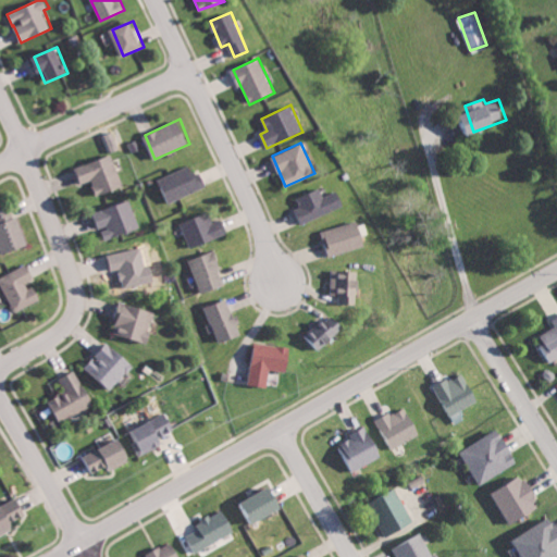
[(123,187),(115,156),(76,166),(81,184),(94,181),(97,195),(123,187)]
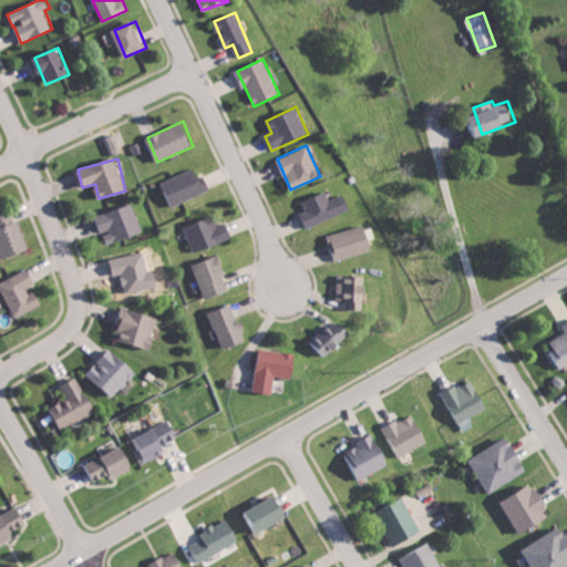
[(163,179),(172,205),(208,192),(199,166),(163,179)]
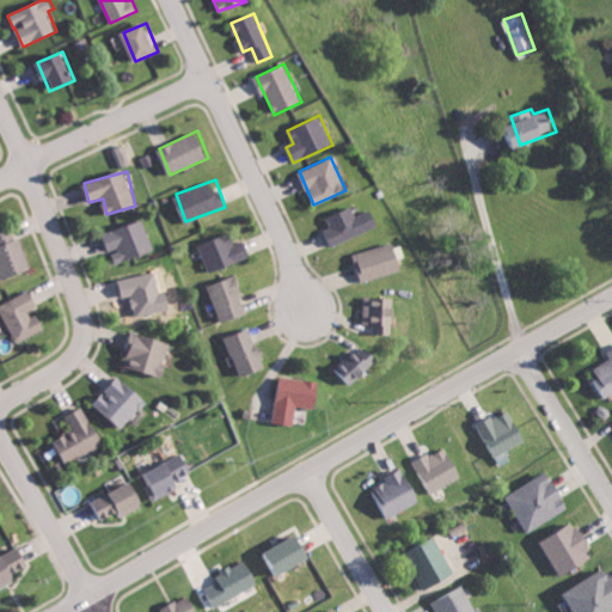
[(379,225),(371,208),(354,215),(350,207),(326,218),(330,227),(324,230),(331,246),(379,225)]
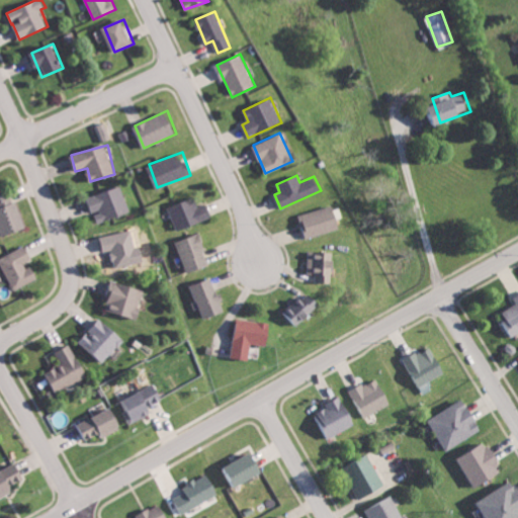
[(95,212),(99,223),(132,211),(122,185),(87,197),(93,213),(95,212)]
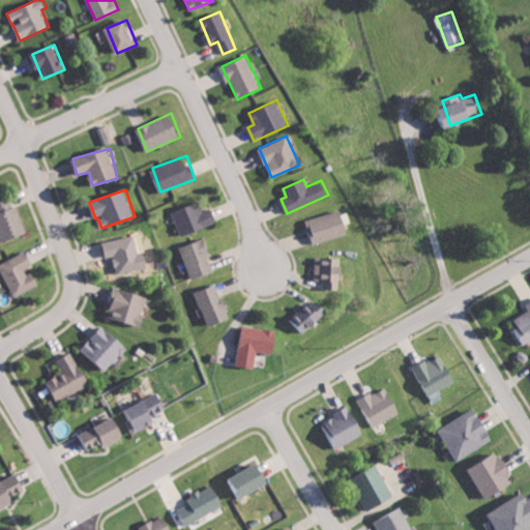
[(0,234),(3,242),(28,233),(18,205),(13,206),(10,196),(0,199),(0,234)]
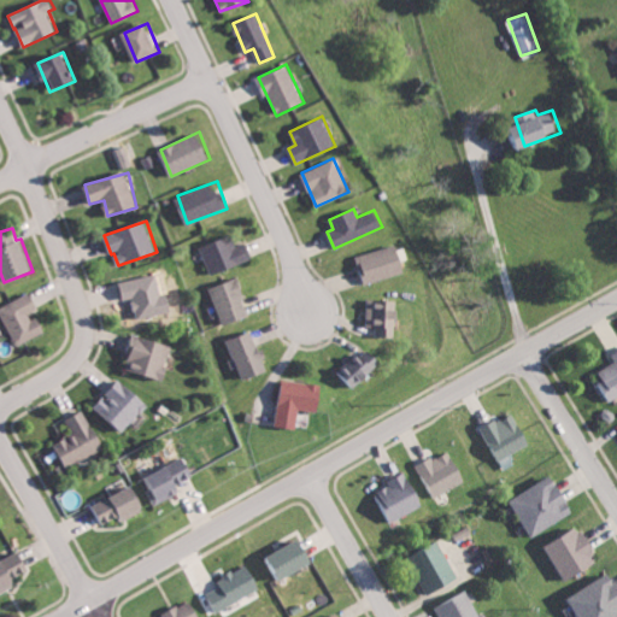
[(200,247),(213,275),(254,258),(247,241),(236,246),(231,234),(200,247)]
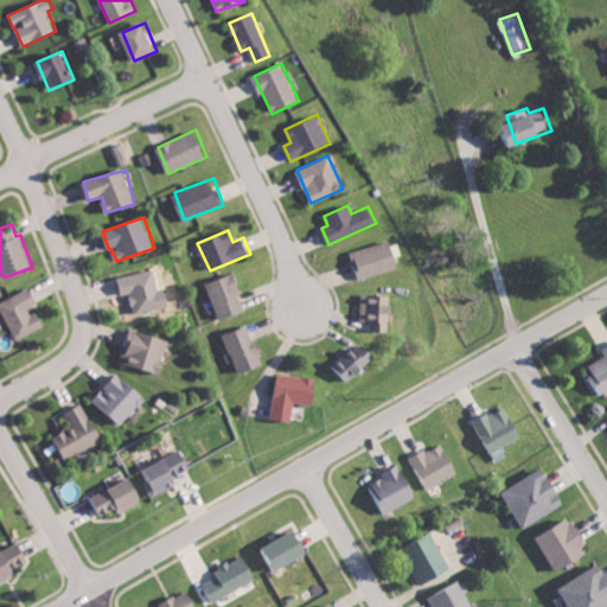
[(398,240),(351,251),(358,279),(401,268),(397,255),(402,254),(398,240)]
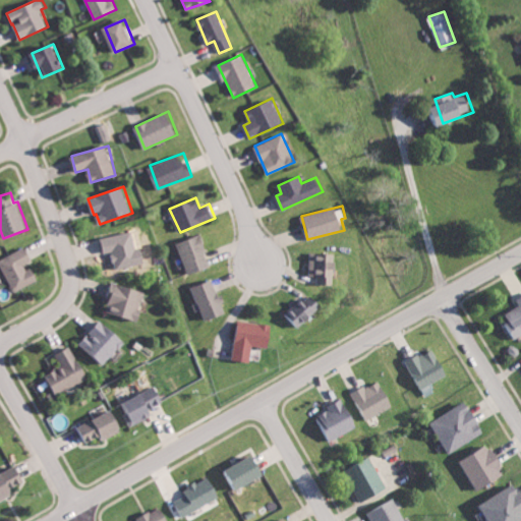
[(102,236),(104,252),(113,251),(115,268),(139,265),(135,232),(102,236)]
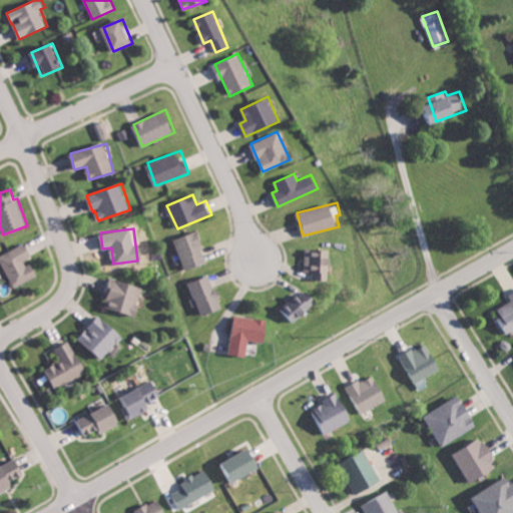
[(175,238),(185,271),(208,264),(198,231),(175,238)]
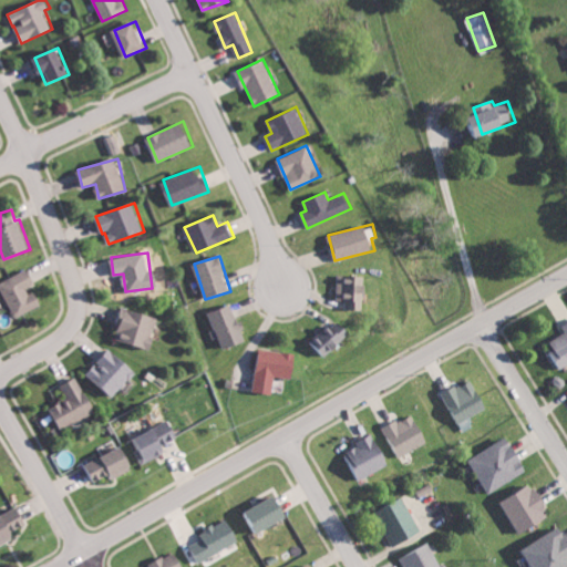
[(43,305),(34,287),(38,286),(29,268),(0,282),(0,286),(16,318),(43,305)]
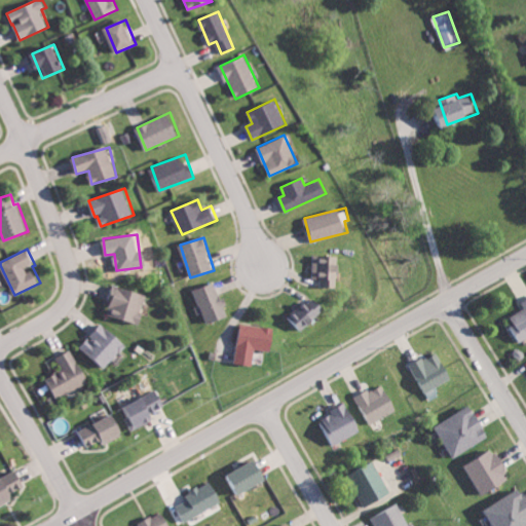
[(342,272),(343,264),(339,264),(339,256),(314,255),(313,277),(321,278),(321,287),(337,287),(337,272),(342,272)]
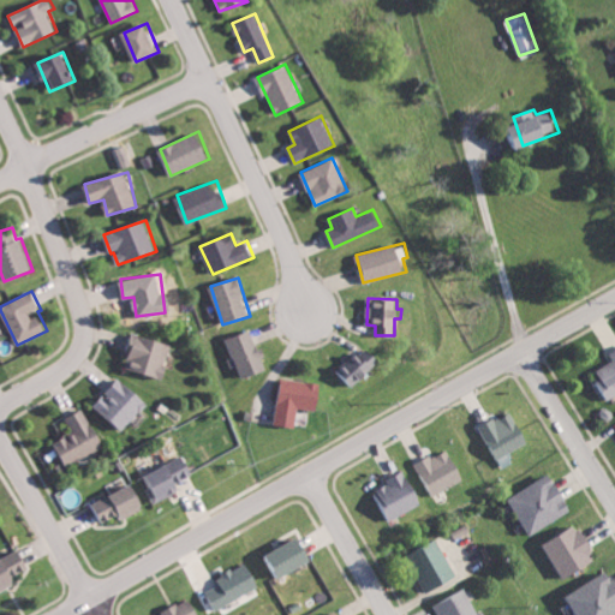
[(231,338),(242,378),(266,371),(255,330),(231,338)]
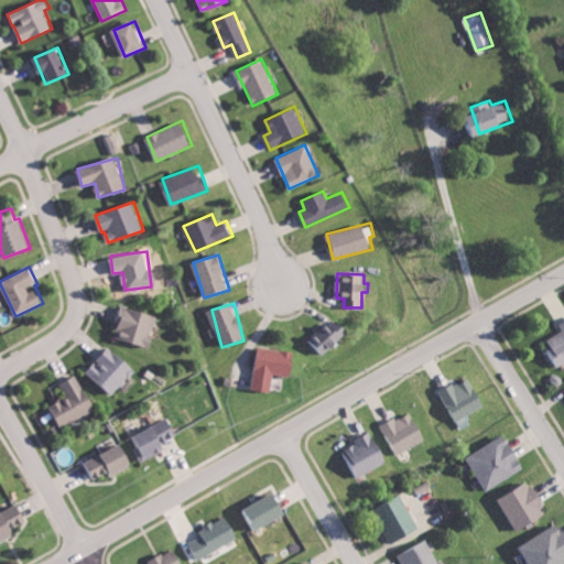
[(115,336),(152,347),(155,336),(153,335),(159,316),(123,305),(115,336)]
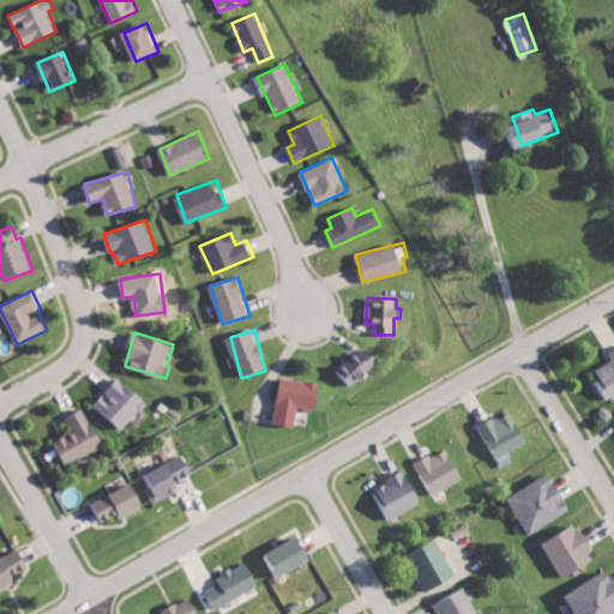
[(336,371),(353,389),(381,361),(366,343),(336,371)]
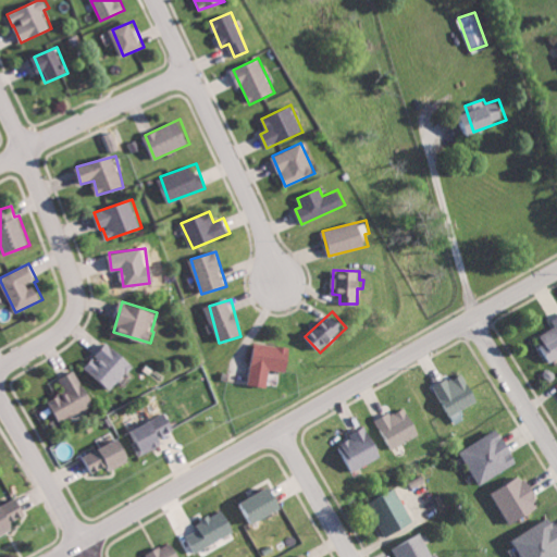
[(539,334),(552,360),(556,358),(556,317),(553,320),(556,326),(539,334)]
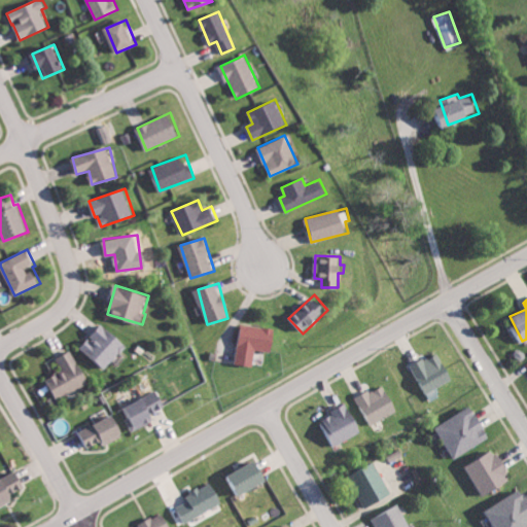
[(105,369),(128,347),(106,323),(82,345),(105,369)]
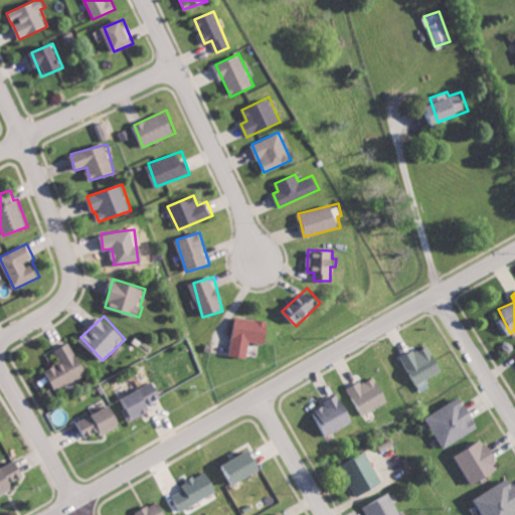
[(230,355),(248,358),(250,341),(267,344),(270,321),(236,316),(230,355)]
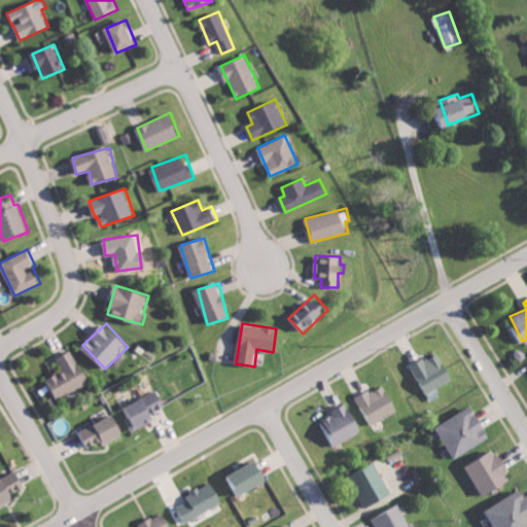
[(57,398),(90,384),(75,350),(58,357),(63,372),(48,378),(57,398)]
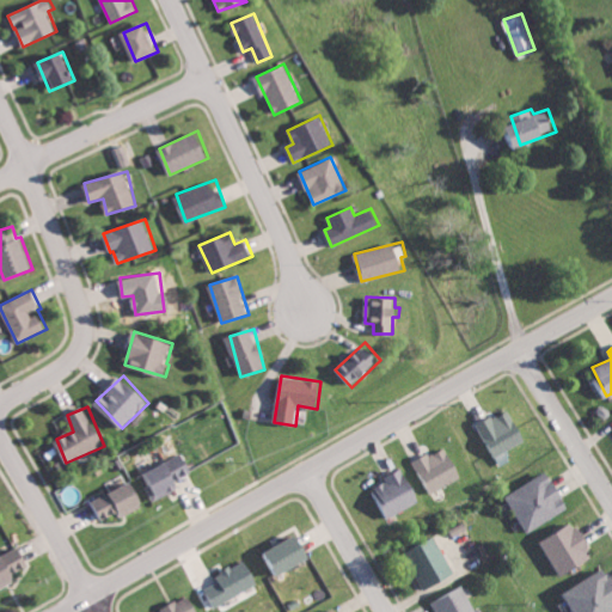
[(527,441),(512,409),(481,423),(497,457),(527,441)]
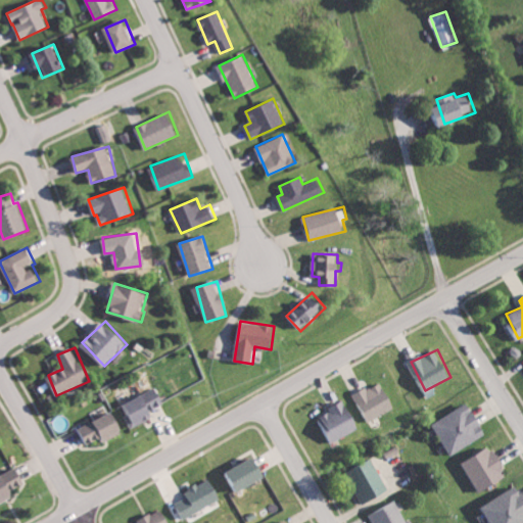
[(358,391),(366,419),(394,412),(386,383),(358,391)]
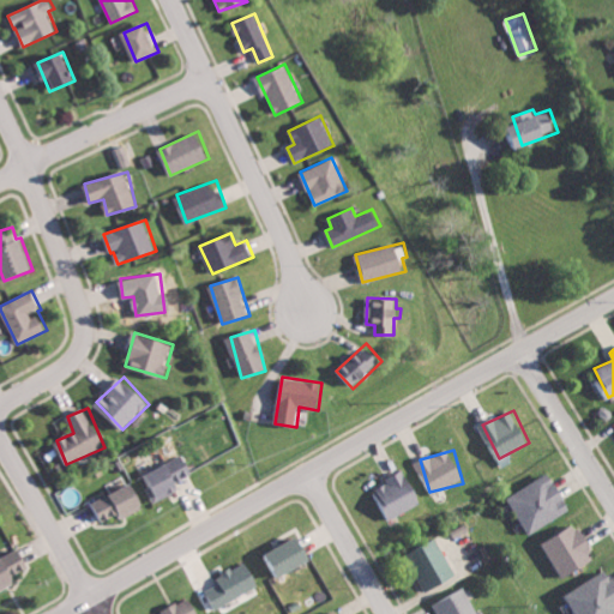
[(179,482),(196,473),(185,453),(143,477),(156,501),(182,487),(179,482)]
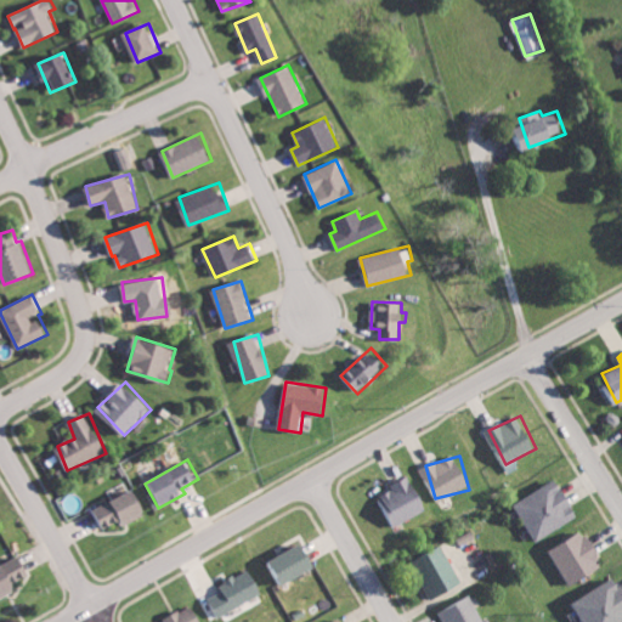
[(377,496),(391,527),(430,510),(414,478),(377,496)]
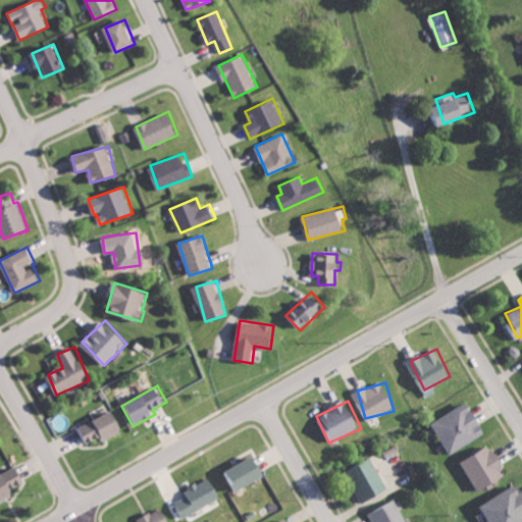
[(486,431),(467,402),(432,423),(452,454),(486,431)]
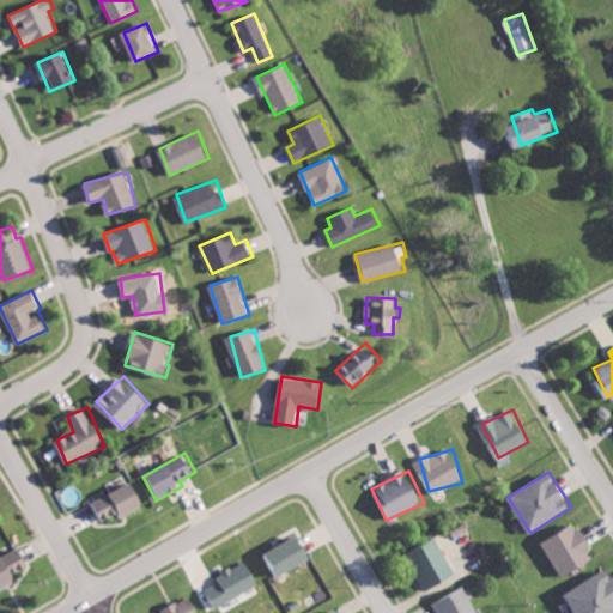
[(107,522),(146,503),(135,480),(96,501),(107,522)]
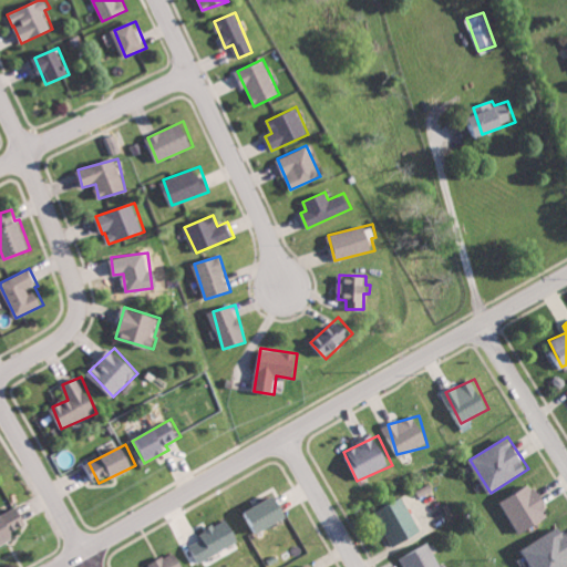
[(503,500),(518,533),(552,518),(536,485),(503,500)]
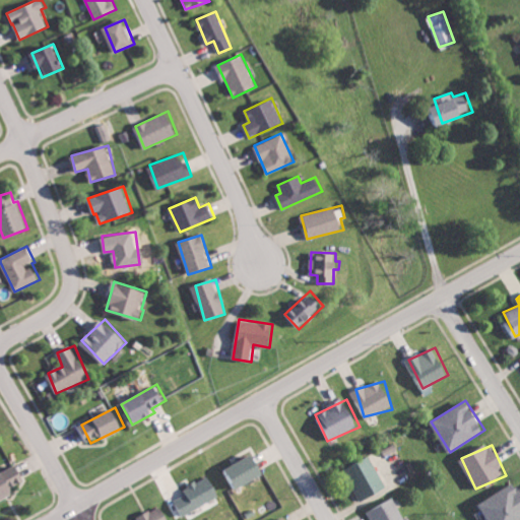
[(266,473),(255,453),(229,468),(240,489),(266,473)]
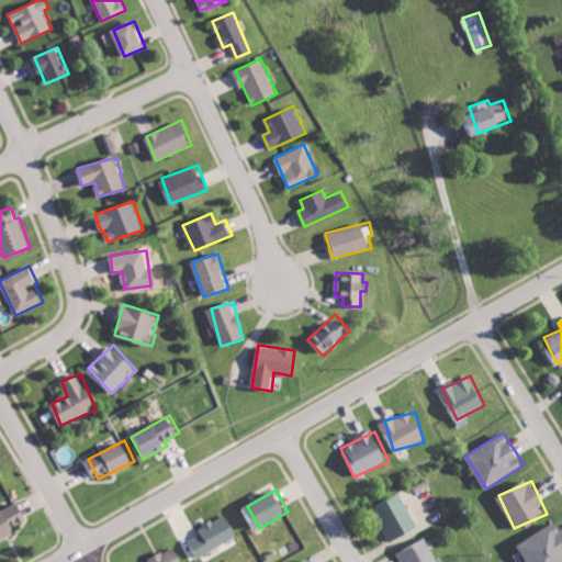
[(417,530),(404,494),(375,506),(390,541),(417,530)]
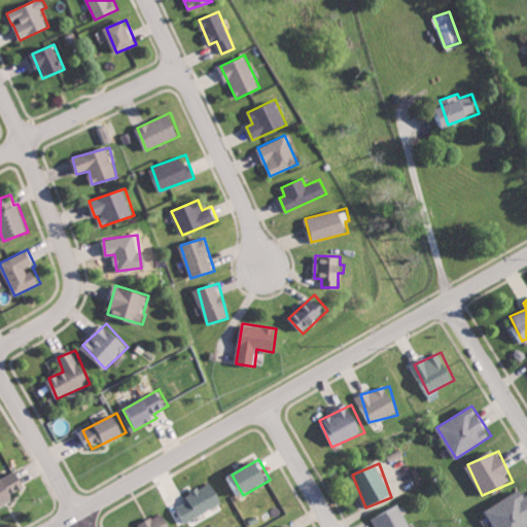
[(0,481),(0,505),(29,489),(18,470),(0,481)]
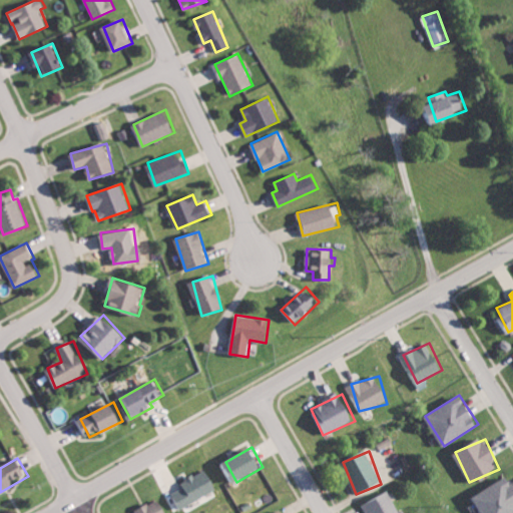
[(181,508),(218,489),(208,469),(180,482),(183,487),(173,492),(181,508)]
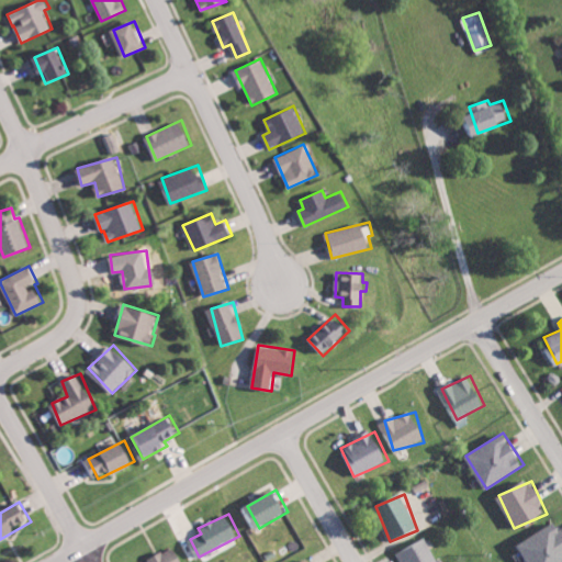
[(519,542),(529,561),(561,561),(561,532),(557,523),(519,542)]
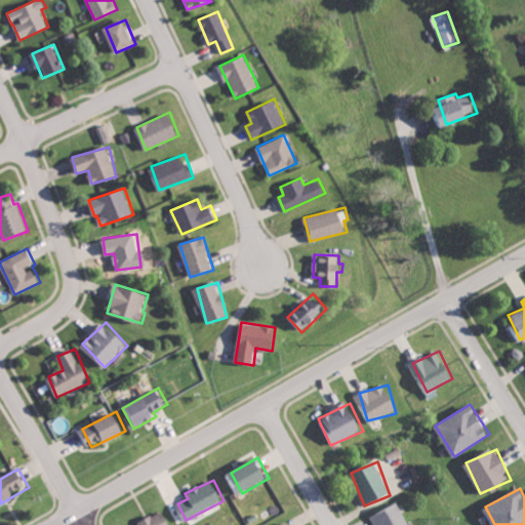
[(376,524),(409,524),(399,501),(372,514),(376,524)]
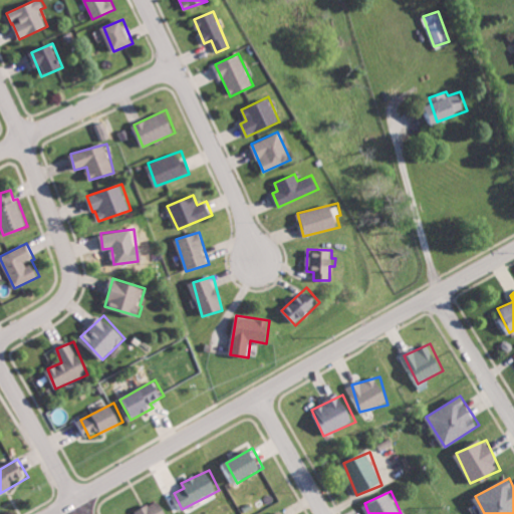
[(129,513),(167,513),(161,500),(129,513)]
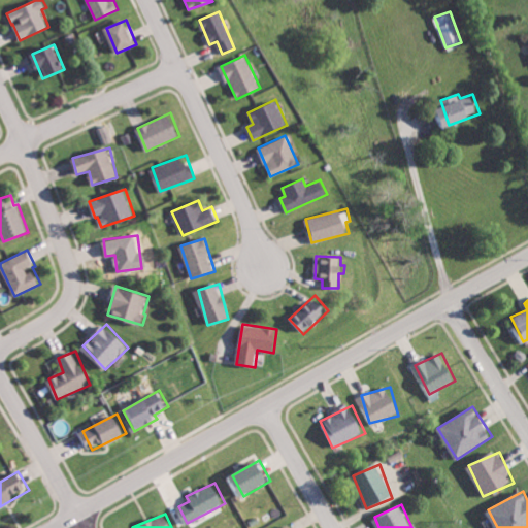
All buildings are outlined.
